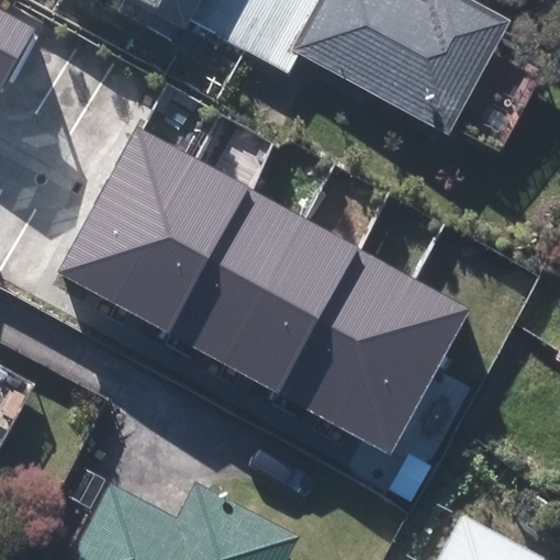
[(129,0),(147,10),(150,4),(182,22),(194,0),(129,0)]
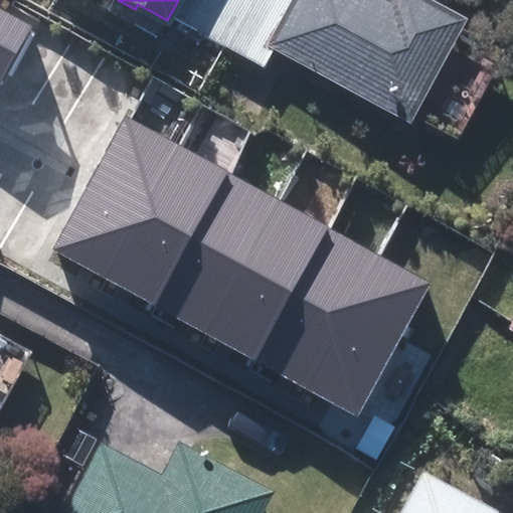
[(294,0),(271,41),(408,121),(465,23),(424,0),(393,0),(294,0)]
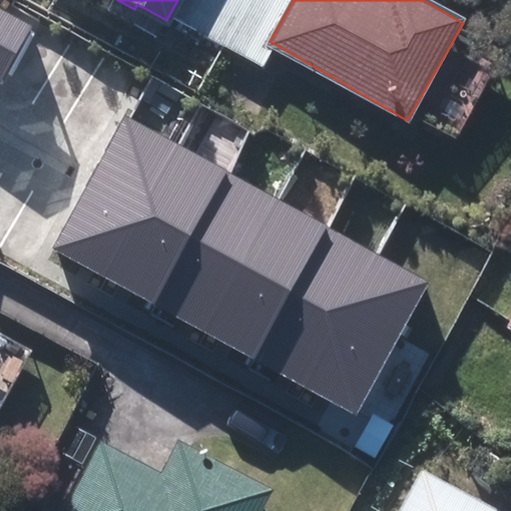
[(0,74),(29,23),(0,6),(0,74)]
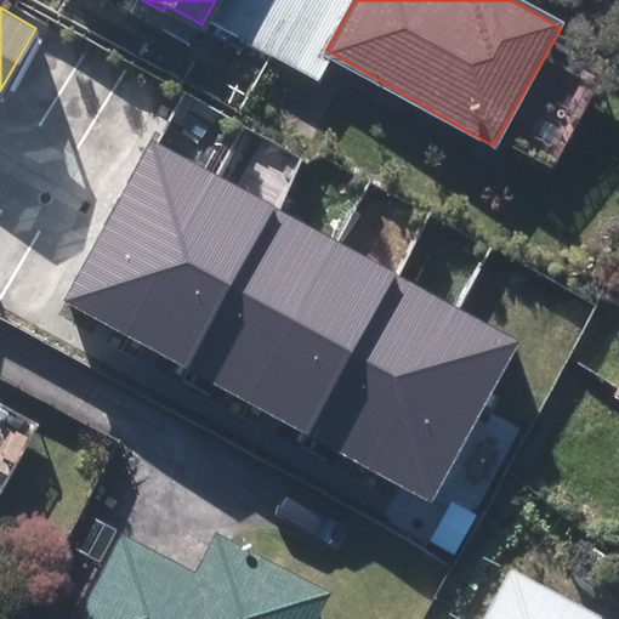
[(213,175),(149,140),(60,300),(124,335),(213,175)]
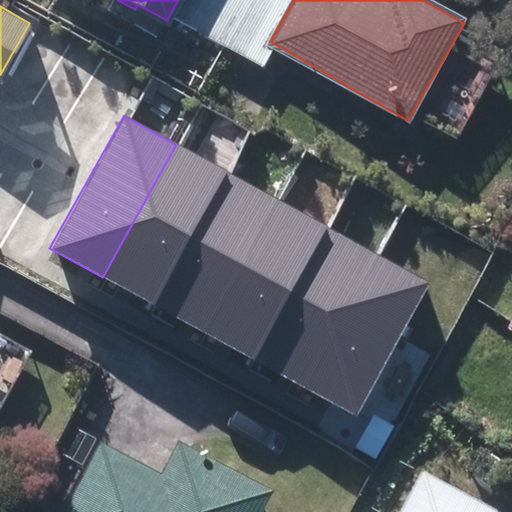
[(227,173),(176,145),(102,277),(154,304),(227,173)]
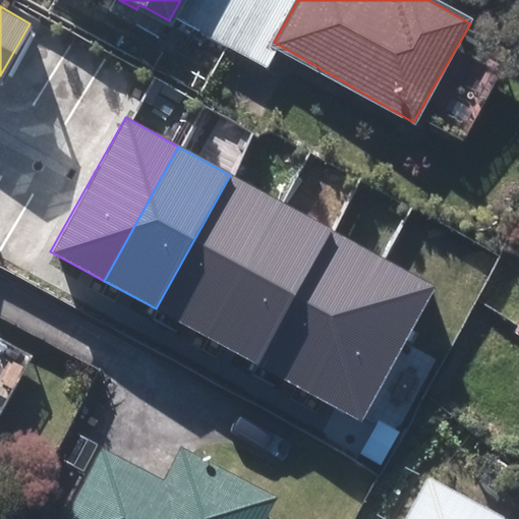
[(282,204),(230,175),(156,308),(208,337),(282,204)]
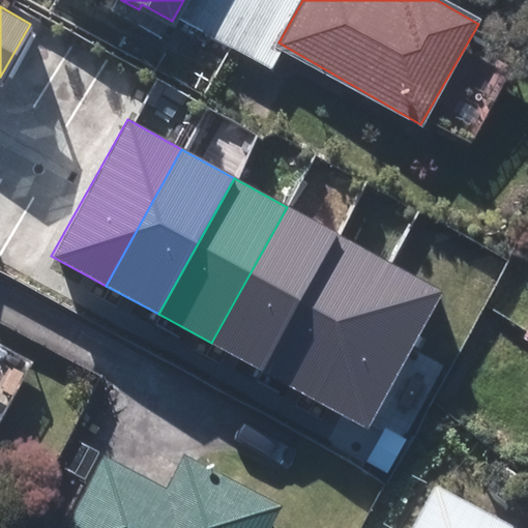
[(336,234),(287,207),(211,343),(260,370),(336,234)]
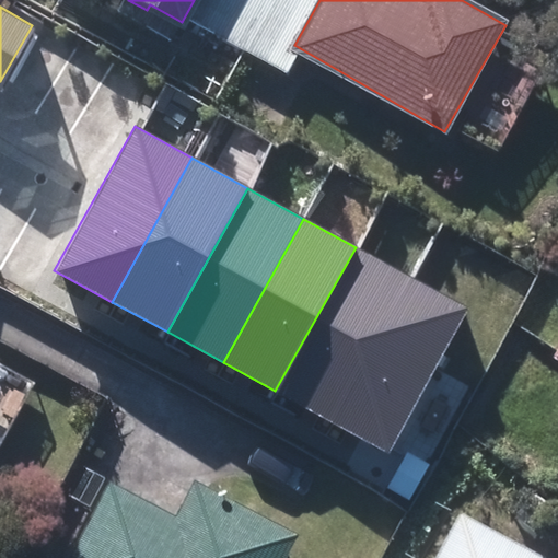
[(411,279),(356,247),(275,391),(332,422),(411,279)]
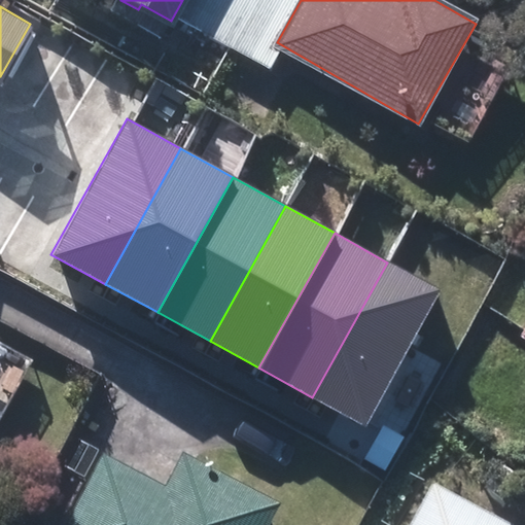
[(387,263),(312,397),(363,425),(440,291),(387,263)]
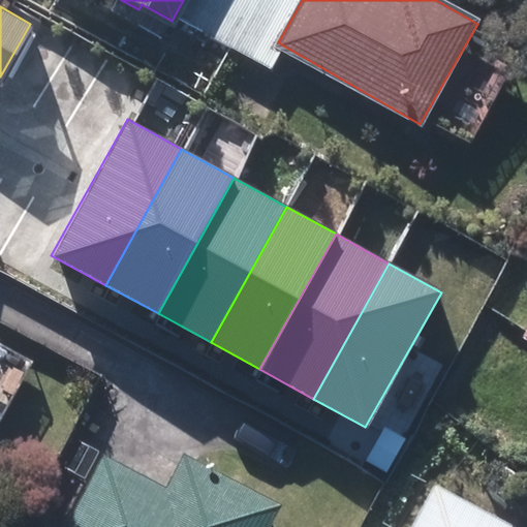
[(97,459),(60,526),(264,526),(273,512),(179,460),(160,494),(97,459)]
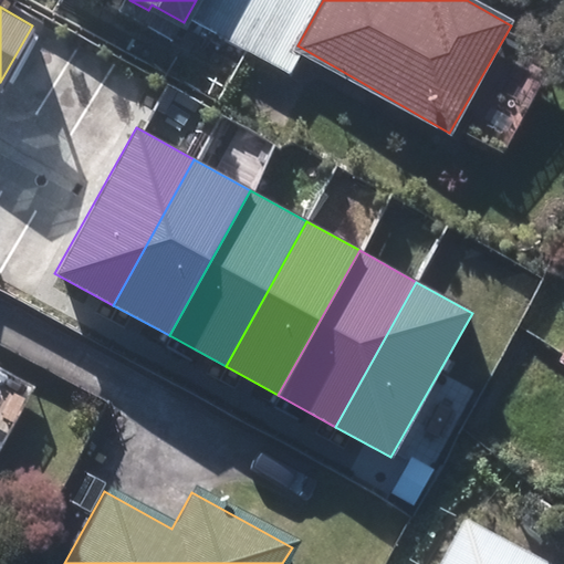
[(531,563),(457,524),(435,563),(531,563)]
